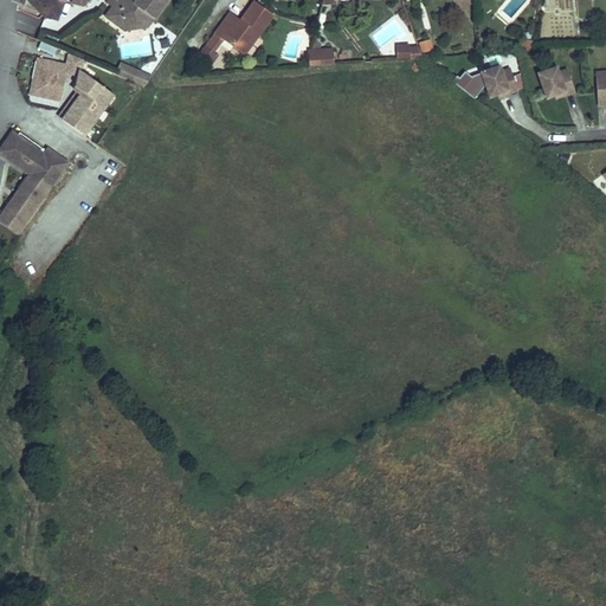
[(63,0),(83,6),(90,0),(30,0),(45,14),(44,18),(57,20),(63,0)]
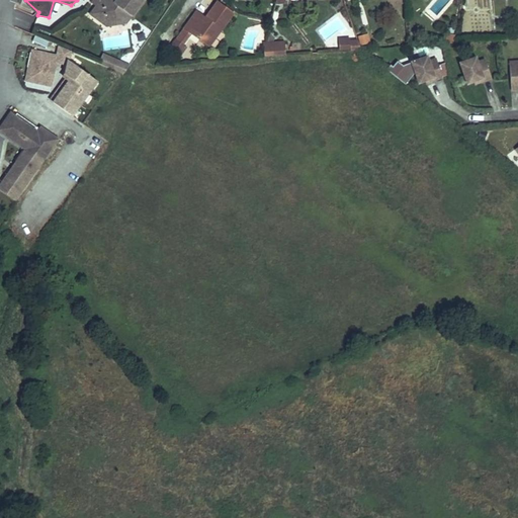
[(143,0),(117,0),(119,1),(116,4),(114,3),(113,0),(93,0),(91,3),(96,7),(90,14),(106,26),(109,23),(115,19),(122,21),(125,23),(143,0)]
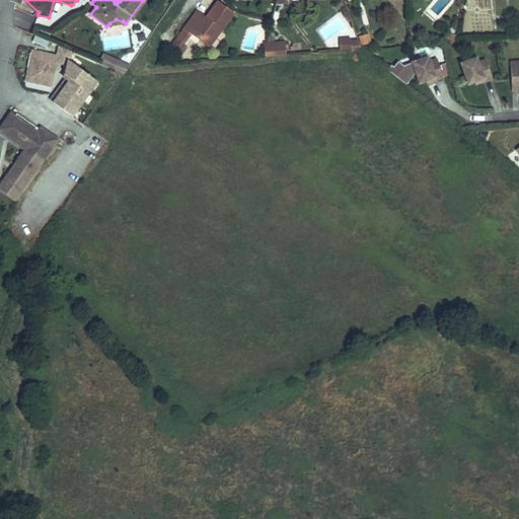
[(196,12),(176,39),(183,45),(192,33),(206,44),(218,28),(221,30),(233,14),(232,13),(224,7),(218,3),(206,19),(196,12)]
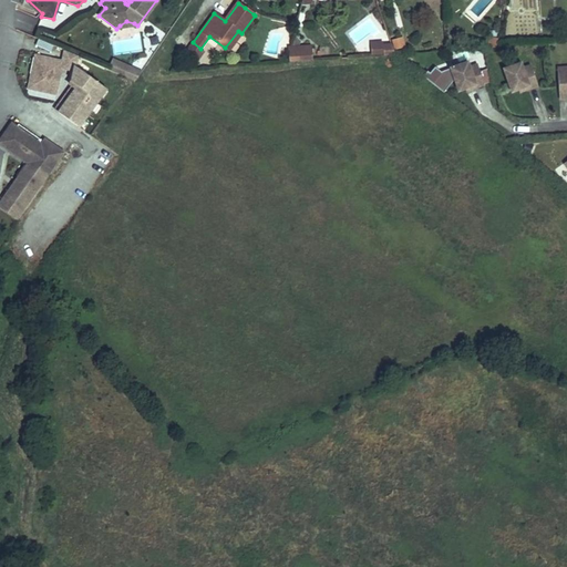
[(245,8),(254,14),(256,11),(248,4),(245,8)]
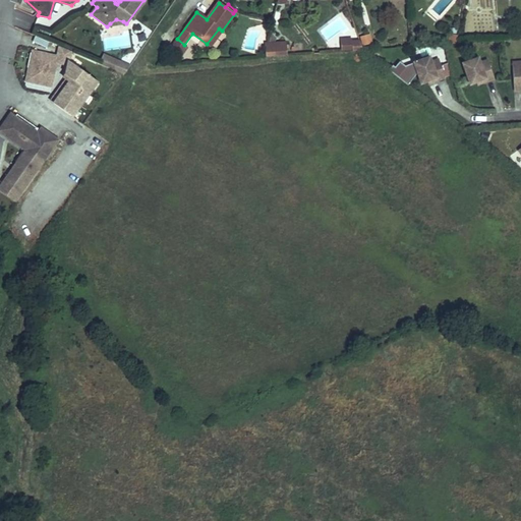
[(219,29),(207,44),(210,46),(222,31),(219,29)]
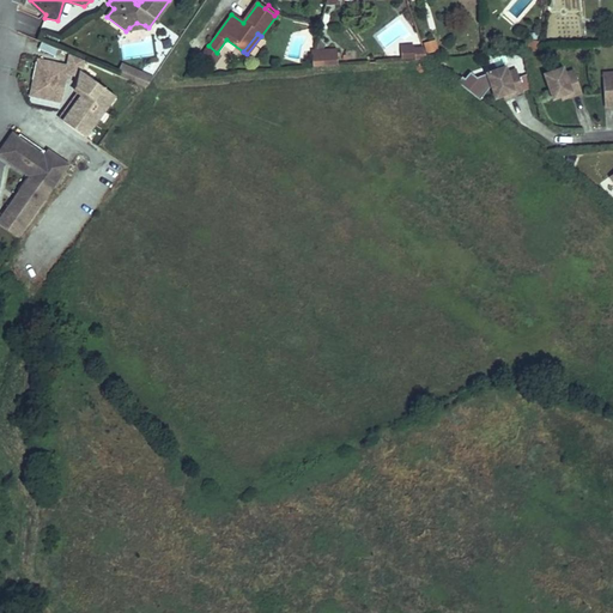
[(435,42),(425,44),(428,53),(437,50),(435,42)]
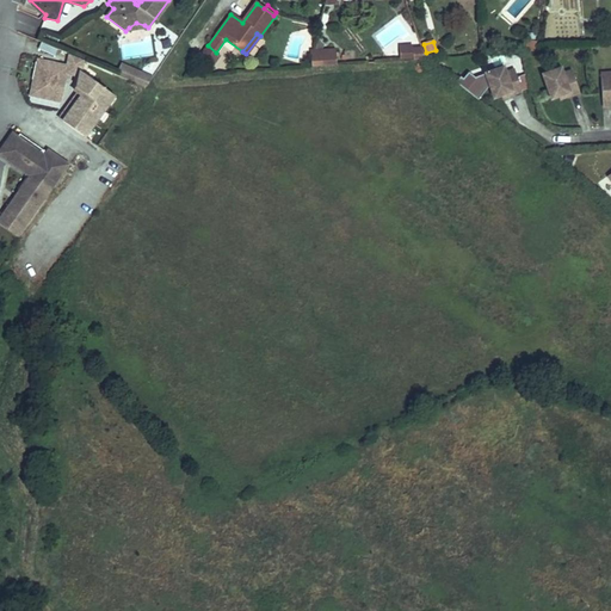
[(216,53),(208,45),(201,55),(214,65),(221,55),(216,53)]
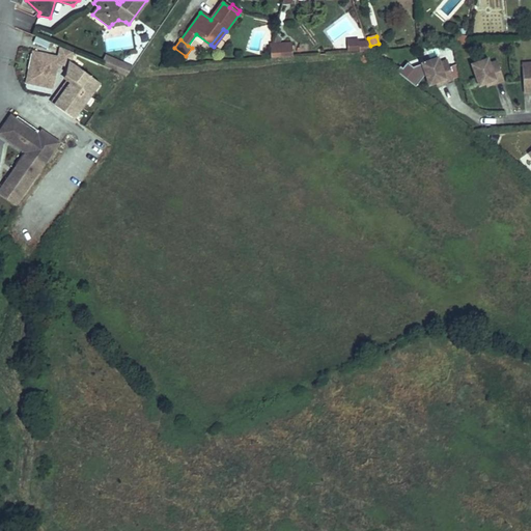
[(359,49),(358,43),(358,39),(347,40),(348,50),(359,49)]
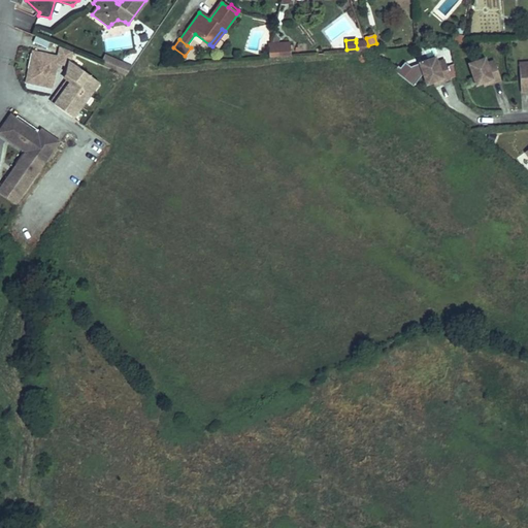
[(357,48),(357,52),(368,51),(364,41),(356,42),(357,48)]
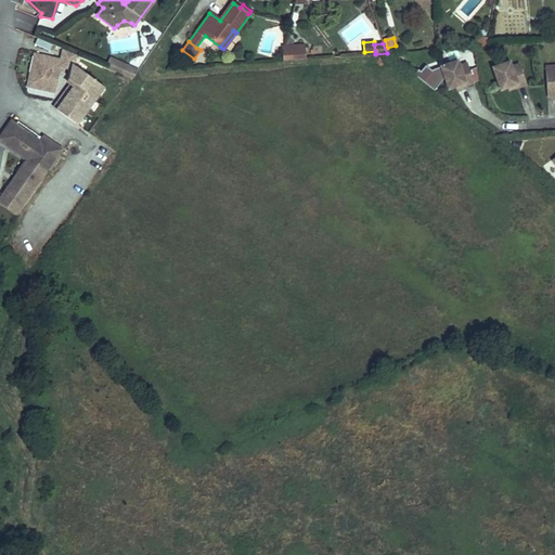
[(291,47),(292,60),(306,59),(305,46),(291,47)]
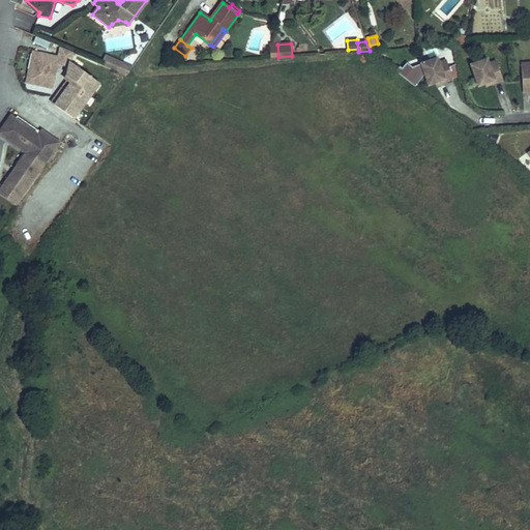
[(66,76),(69,78),(74,80),(68,87),(65,84),(55,99),(58,101),(55,106),(74,119),(99,83),(70,62),(72,53),(60,48),(58,58),(33,52),(26,83),(52,89),(57,64),(68,66),(66,76)]
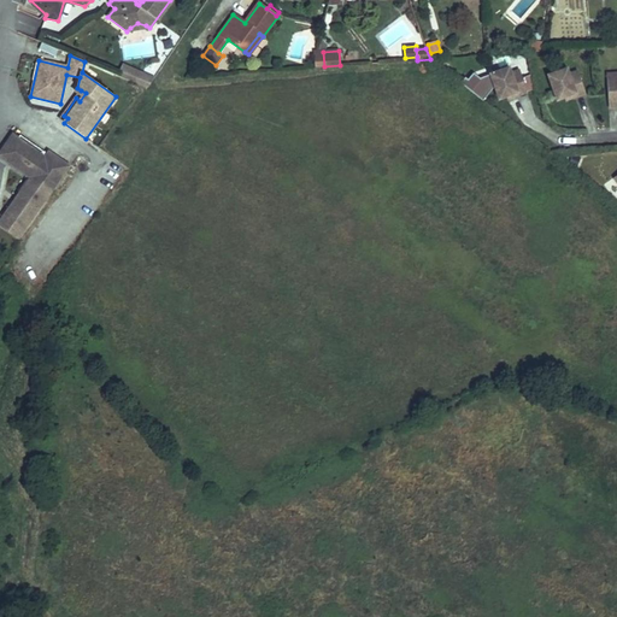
[(124,78),(129,69),(123,66),(118,76),(124,78)]
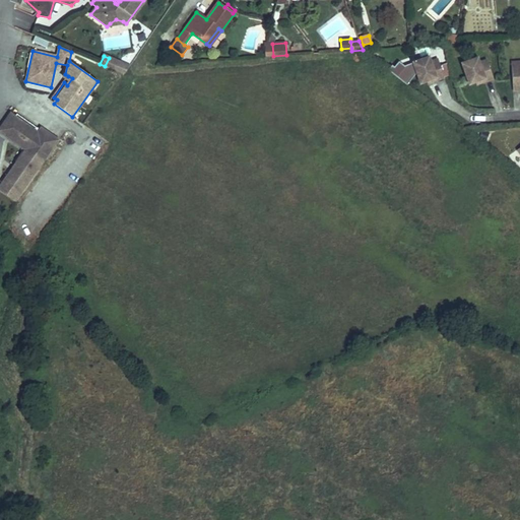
[(429,57),(413,63),(416,72),(420,83),(427,81),(435,78),(436,80),(445,77),(440,63),(432,66),(431,62),(429,57)]
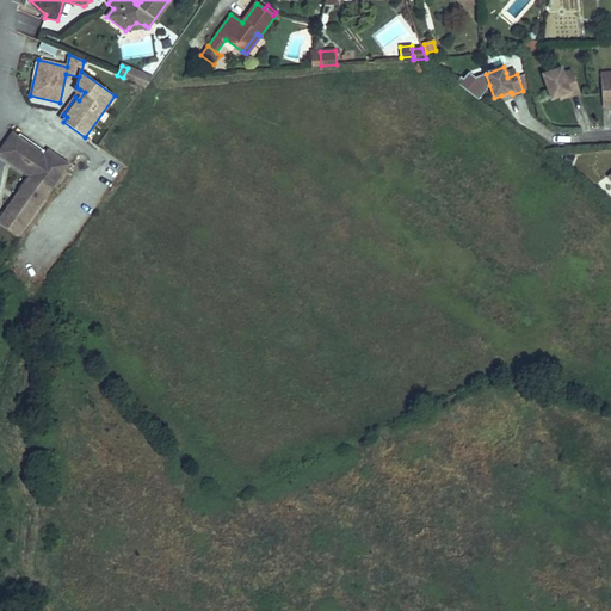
[(152,79),(128,68),(123,78),(146,87),(152,79)]
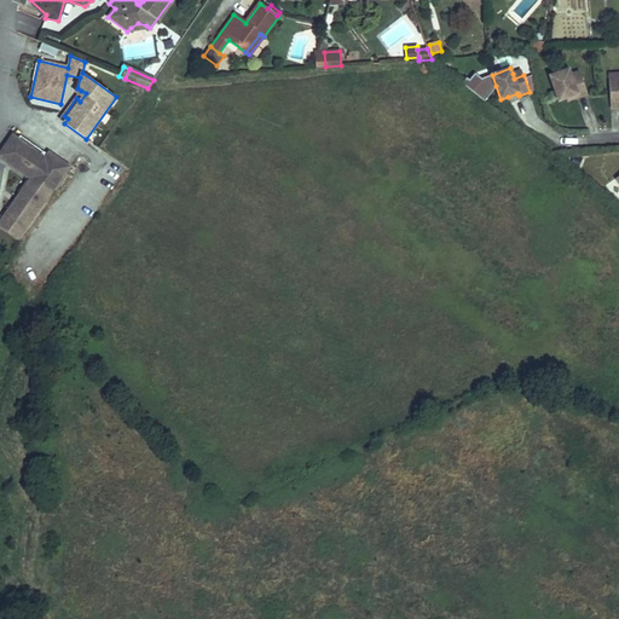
[(568,69),(550,76),(559,100),(566,98),(576,94),(577,97),(588,93),(582,76),(572,80),(571,74),(568,69)]
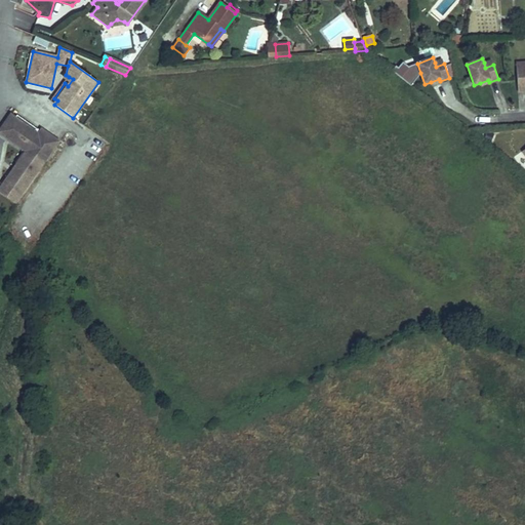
[(392,71),(410,86),(420,73),(417,64),(408,67),(402,62),(398,68),(396,66),(392,71)]
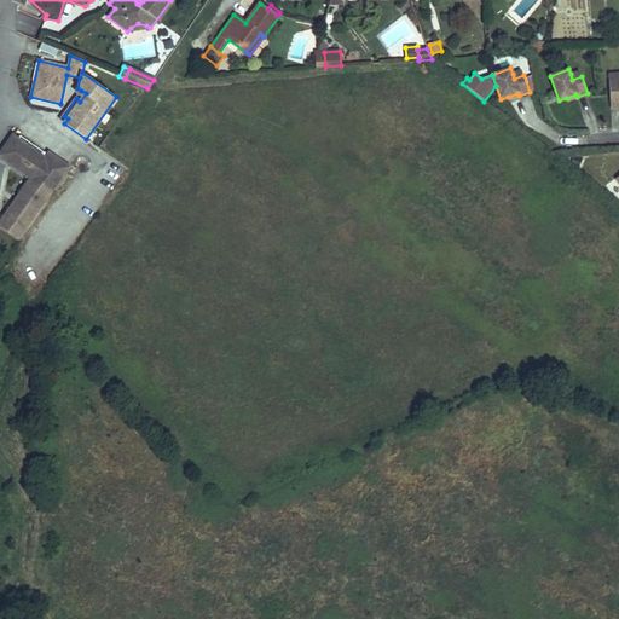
[(618,77),(608,79),(611,108),(618,106),(618,77)]
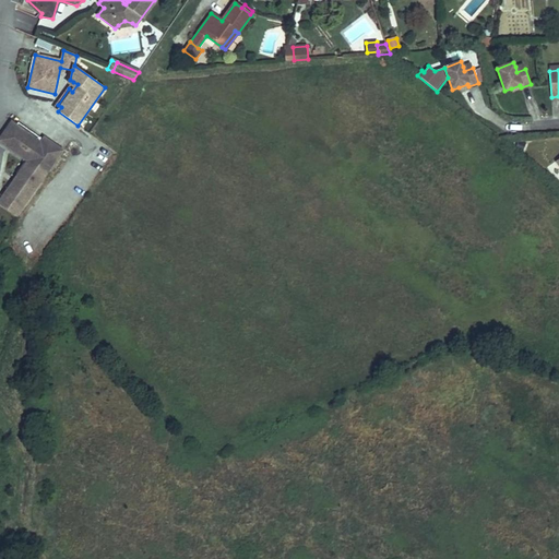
[(11,122),(0,138),(0,141),(27,161),(0,200),(0,203),(16,215),(61,151),(44,138),(40,143),(38,141),(40,139),(18,122),(15,126),(11,122)]
